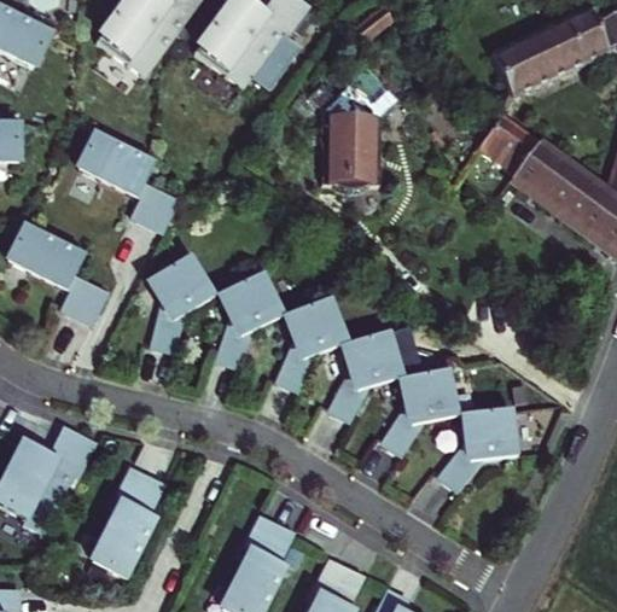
[(144,73),(196,0),(123,0),(97,39),(144,73)]
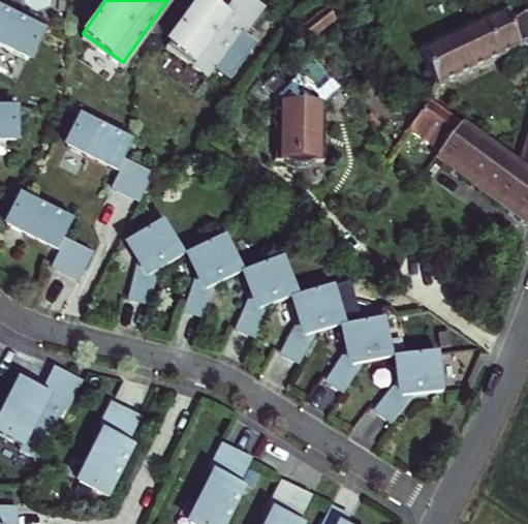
[(249,35),(269,7),(258,0),(237,0),(228,12),(212,0),(206,0),(175,43),(200,62),(196,66),(212,78),(218,70),(234,81),(261,44),(249,35)]
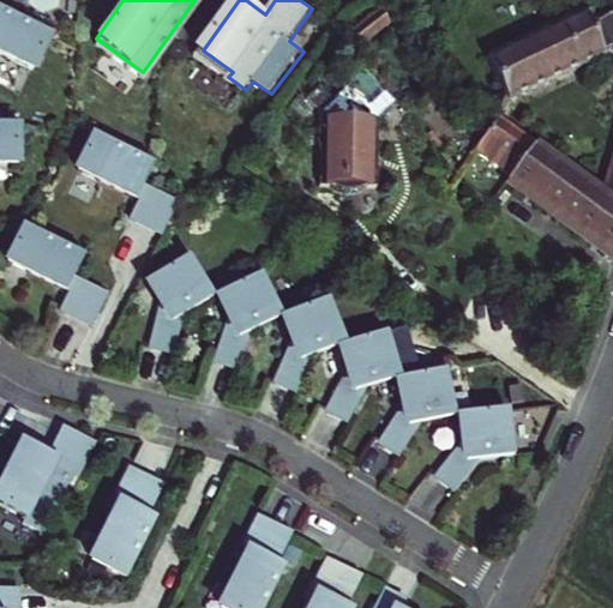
[(486,52),(500,84),(505,96),(558,71),(608,47),(612,55),(612,7),(600,13),(594,4),(486,52)]
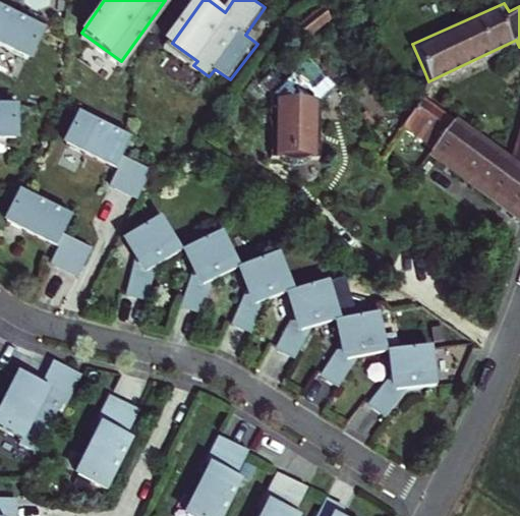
[(0,42),(26,55),(41,26),(0,6),(0,42)]
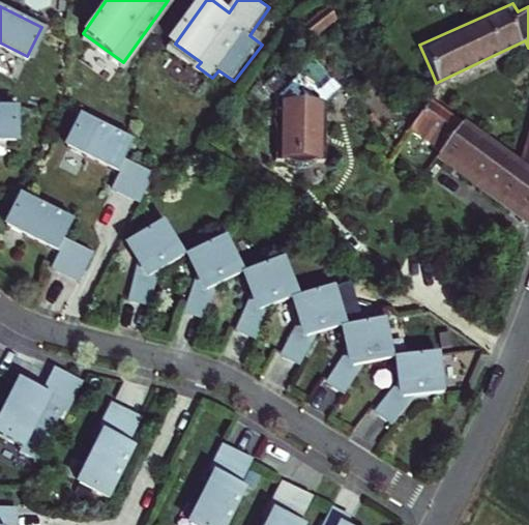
[(345,86),(314,57),(281,91),(276,154),(287,155),(296,164),(303,164),(307,163),(312,159),(317,156),(325,157),(329,99),(345,86)]
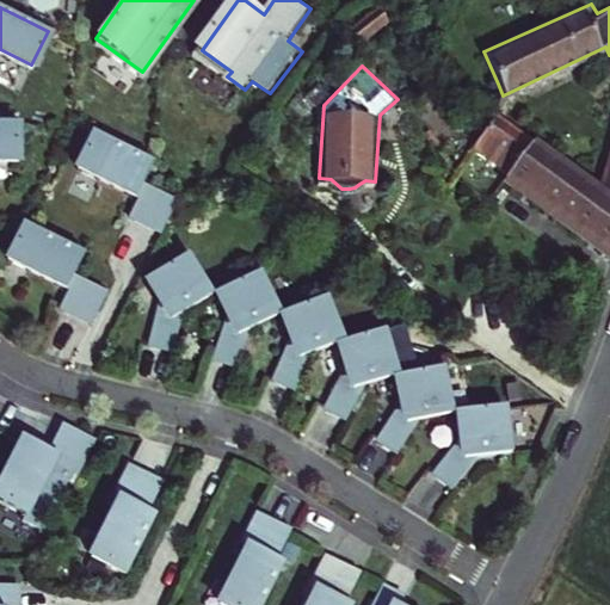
[(493,166),(609,252),(609,197),(597,187),(521,130),(484,103),(460,135),(497,161),(493,166)]
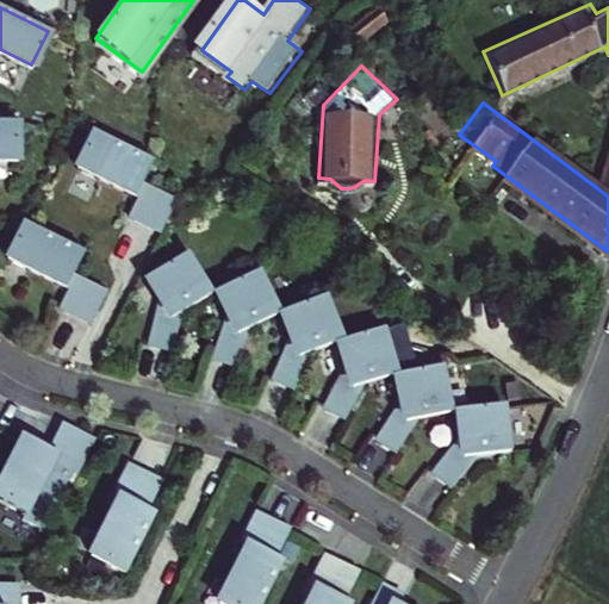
[(16,120),(0,119),(0,157),(14,159),(16,120)]
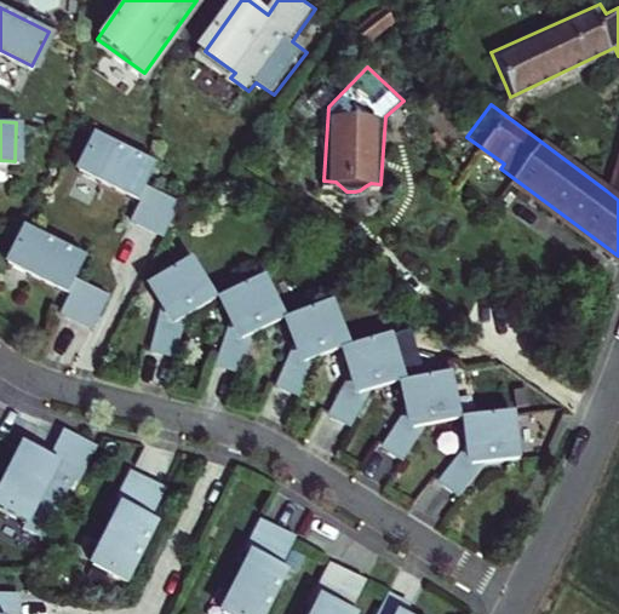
[(152,162),(93,132),(76,166),(138,198),(129,216),(161,233),(177,200),(142,182),(152,162)]
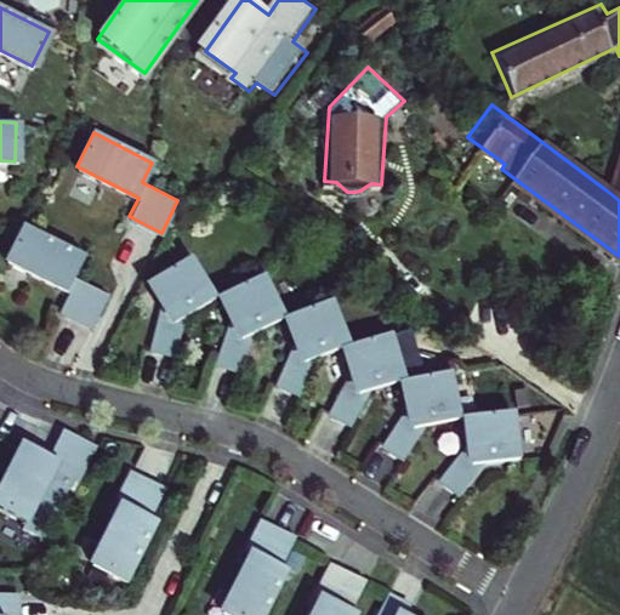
[(619,151),(607,191),(619,200),(619,151)]
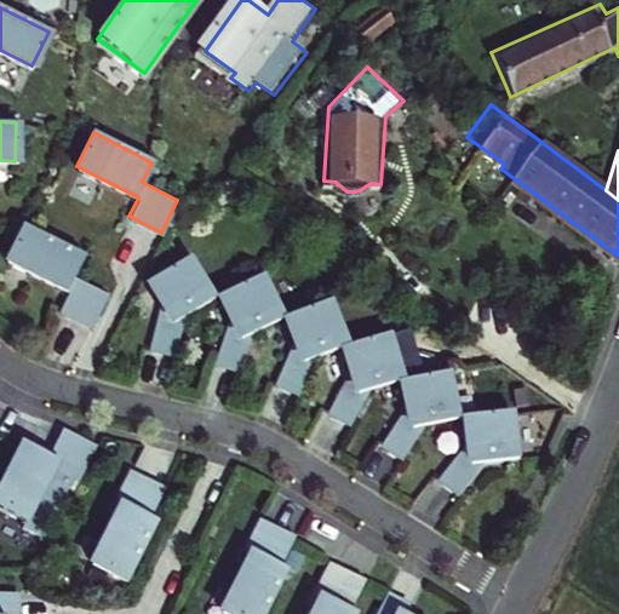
[(81,254),(23,225),(5,259),(68,291),(58,309),(90,325),(107,292),(72,274),(81,254)]
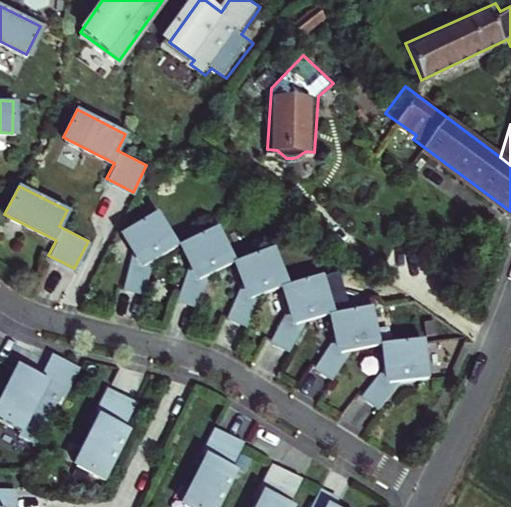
[(151,257),(174,243),(154,211),(121,231),(135,254),(132,255),(124,287),(142,291),(151,257)]
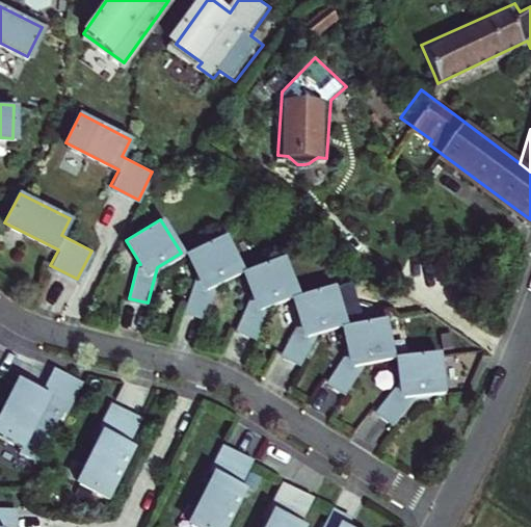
[(241,269),(223,235),(188,253),(198,277),(195,279),(185,310),(204,316),(215,282),(241,269)]
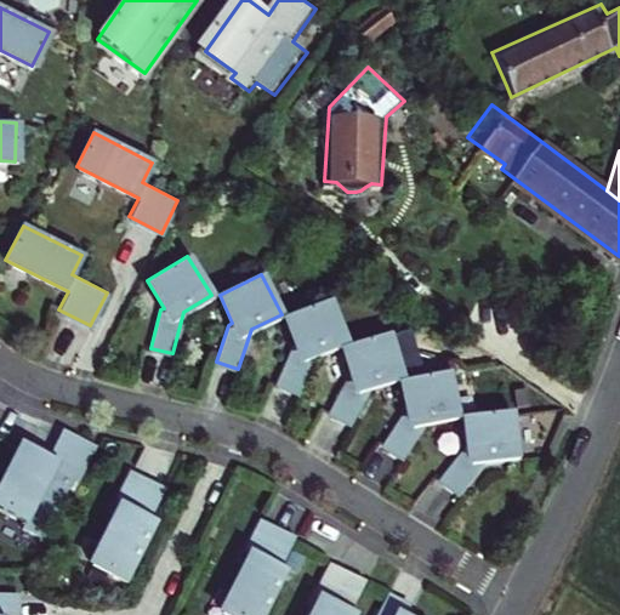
[(346,341),(329,299),(285,317),(296,345),(291,347),(277,383),(297,392),(314,353),(346,341)]
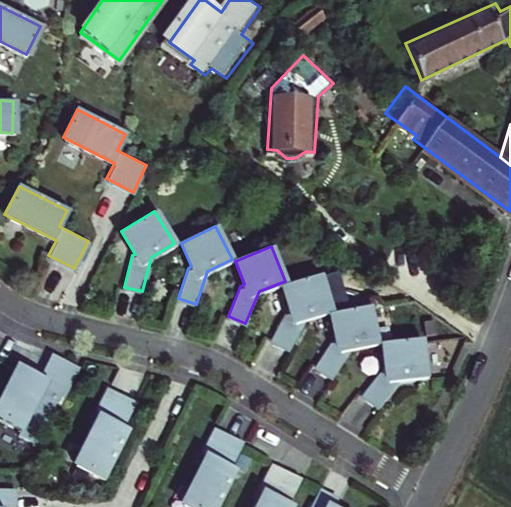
[(330,310),(320,274),(282,286),(289,310),(286,311),(271,339),(288,348),(304,318),(330,310)]
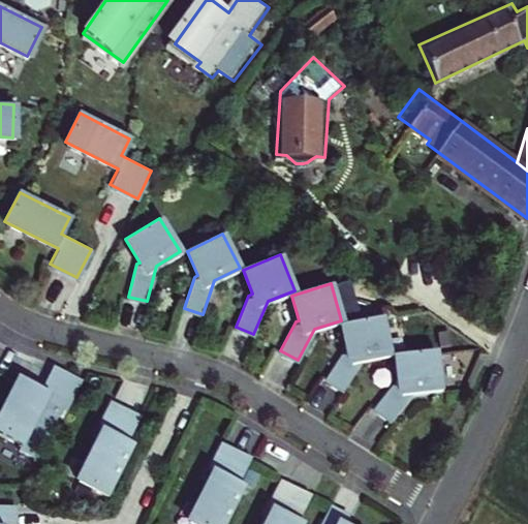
[(389,353),(380,316),(341,325),(346,350),(343,350),(324,378),(341,390),(361,360),(389,353)]
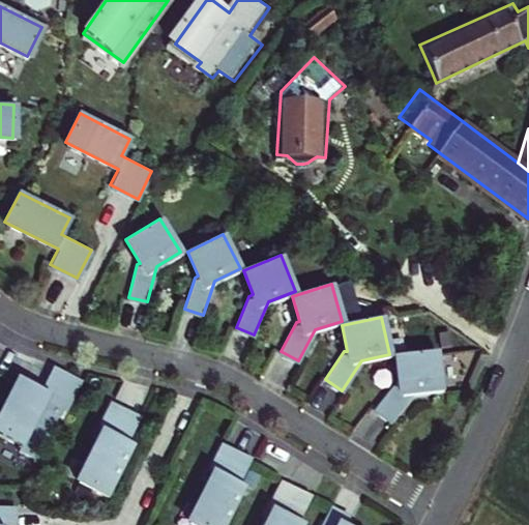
[(441,388),(436,350),(397,355),(400,381),(394,382),(374,408),(389,420),(412,392),(441,388)]
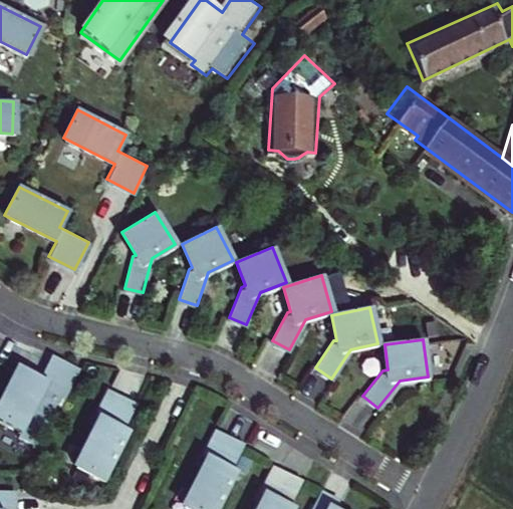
[(63,396),(78,366),(52,353),(40,376),(17,365),(0,400),(0,419),(21,430),(18,435),(34,443),(59,394),(63,396)]
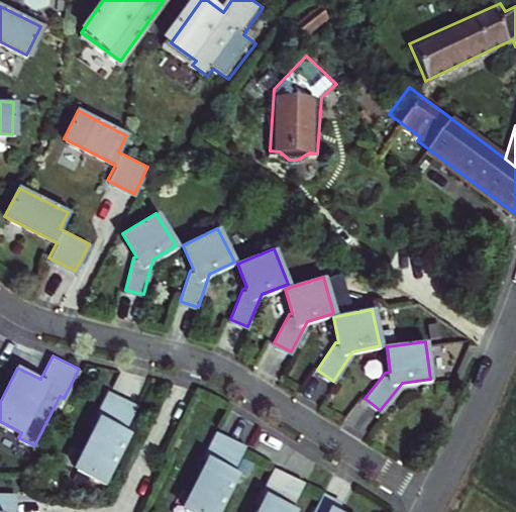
[(123,430),(136,404),(108,390),(96,413),(102,416),(76,468),(104,482),(128,433),(123,430)]
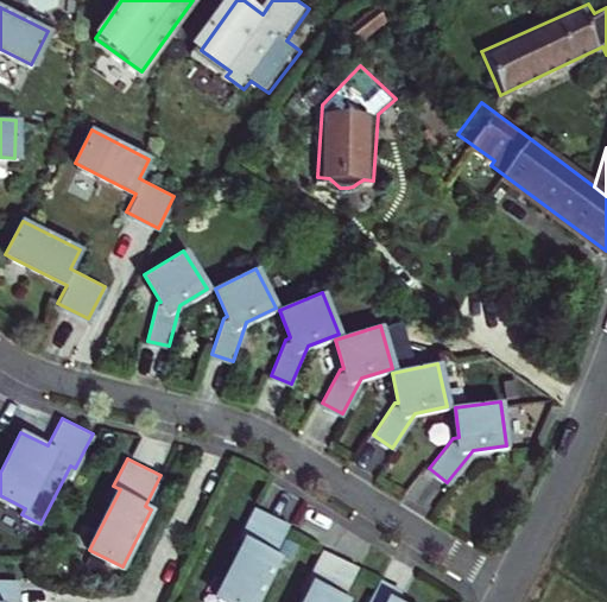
[(272,553),(288,523),(254,506),(240,533),(247,537),(216,597),(225,601),(255,601),(278,557),(272,553)]
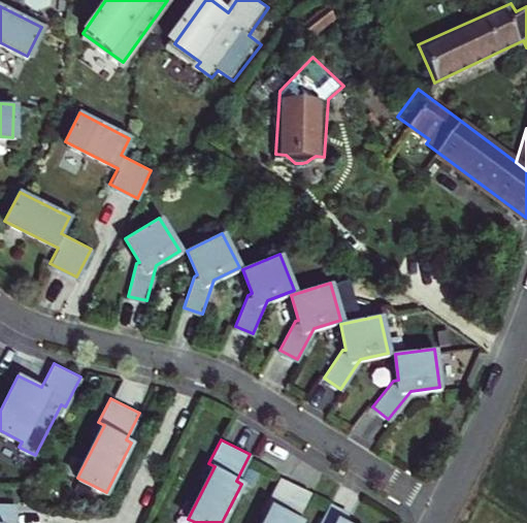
[(295,518),(309,491),(281,477),(268,501),(274,504),(264,522),(299,522),(301,521),(295,518)]
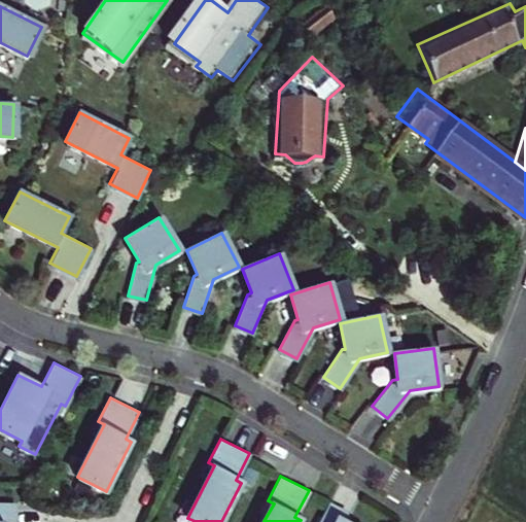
[(340,510),(320,500),(309,521),(344,521),(336,518),(340,510)]
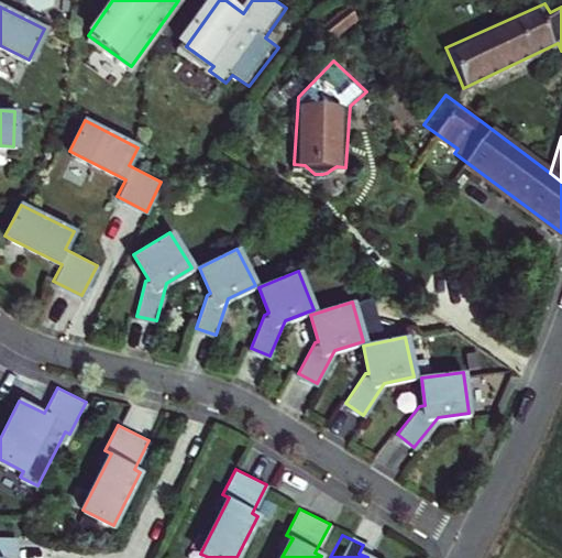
All buildings are outlined.
